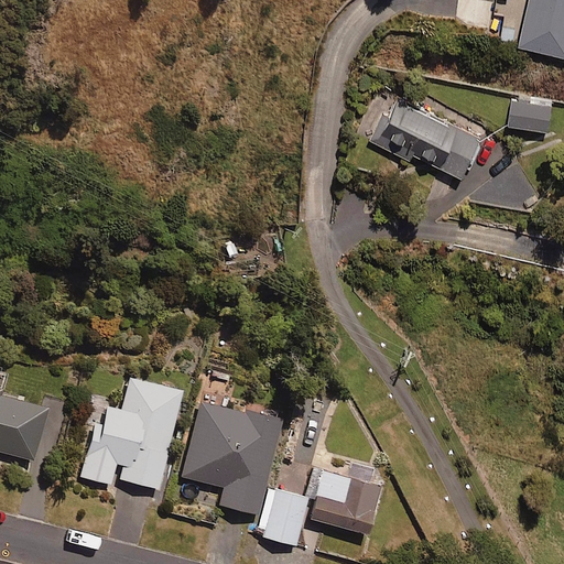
[(563,0),(530,0),(520,47),(563,57),(563,0)]
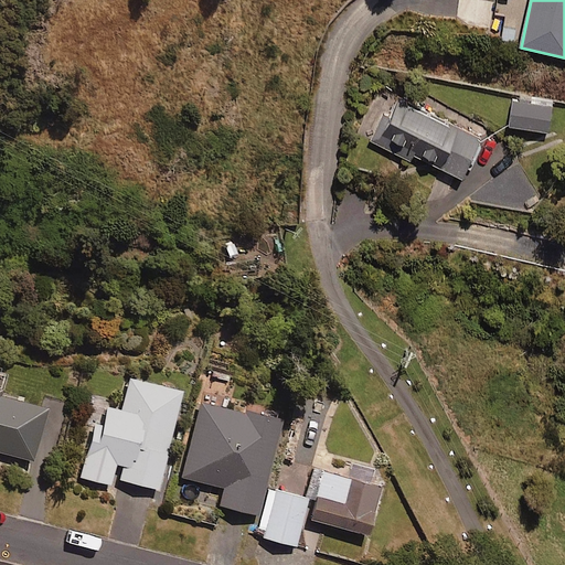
[(482,140),(400,102),(391,120),(384,117),(372,142),(418,163),(420,159),(464,179),(482,140)]
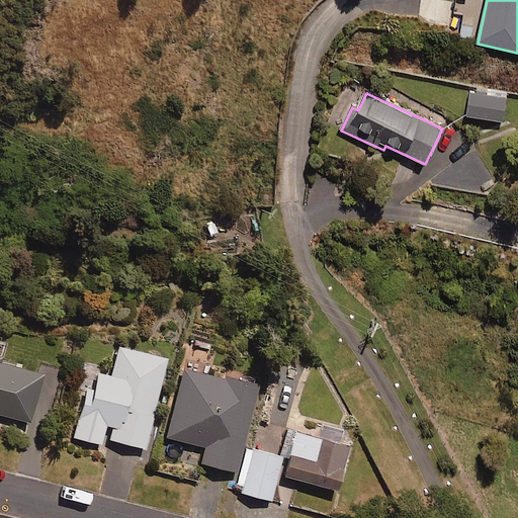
[(503,121),(507,98),(471,93),(468,116),(503,121)]
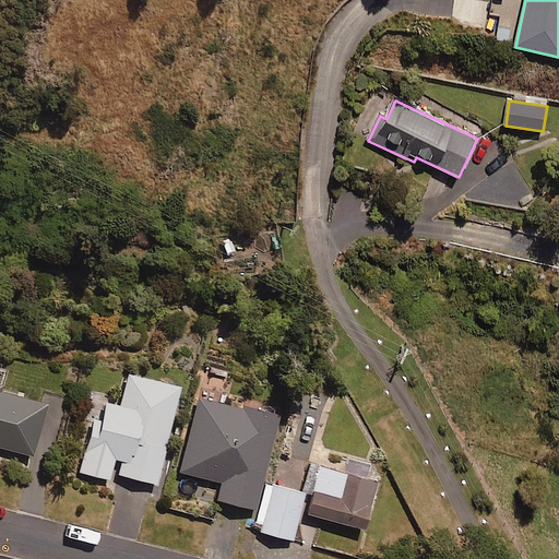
[(179,390),(127,378),(119,408),(104,405),(99,423),(90,420),(82,454),(122,463),(119,478),(156,487),(179,390)]
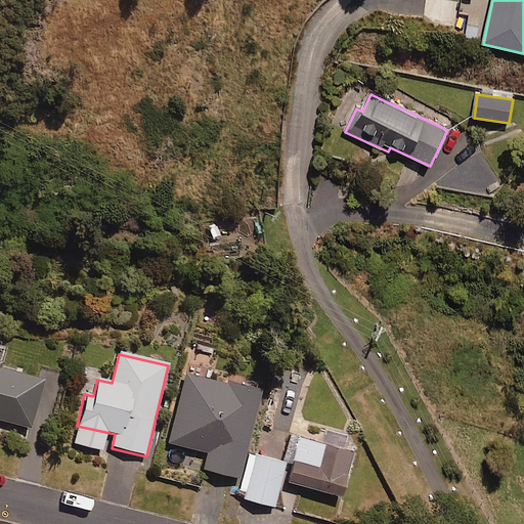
[(0,425),(10,428),(27,376),(0,369),(0,425)]
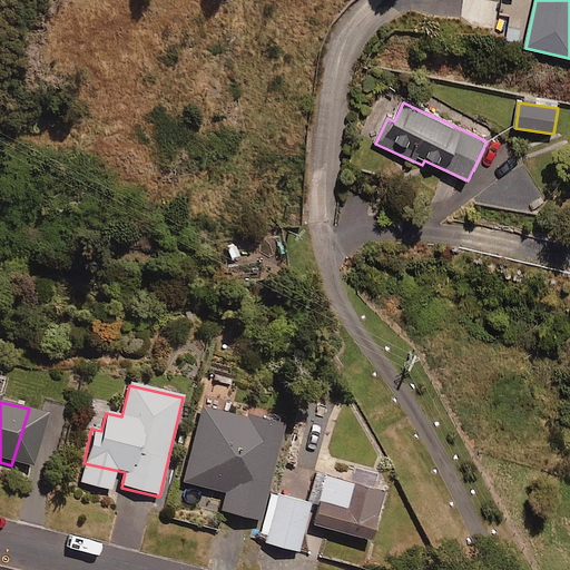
[(283,428),(202,408),(183,483),(225,493),(220,513),(259,523),(283,428)]
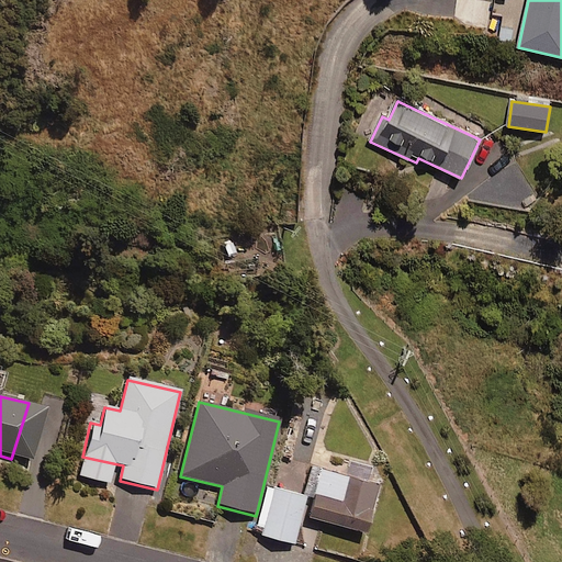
[(379,487),(322,472),(308,519),(366,536),(379,487)]
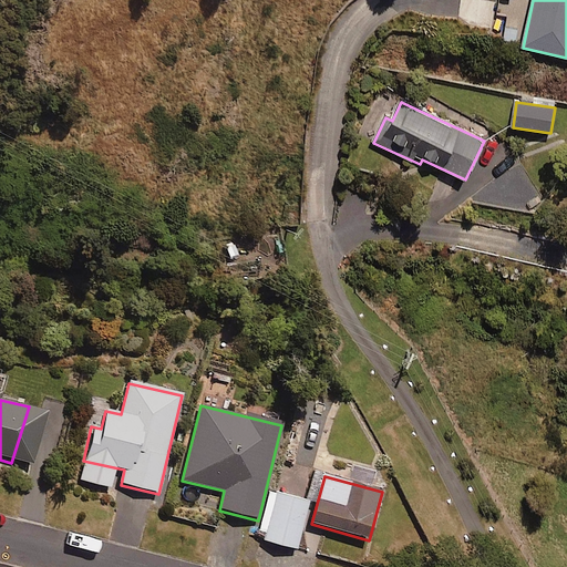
[(308,502),(277,494),(265,543),(296,550),(308,502)]
